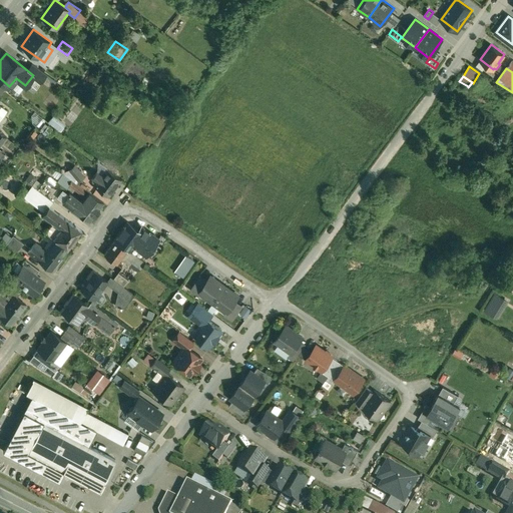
[(49,80),(41,90),(48,95),(56,85),(49,80)]
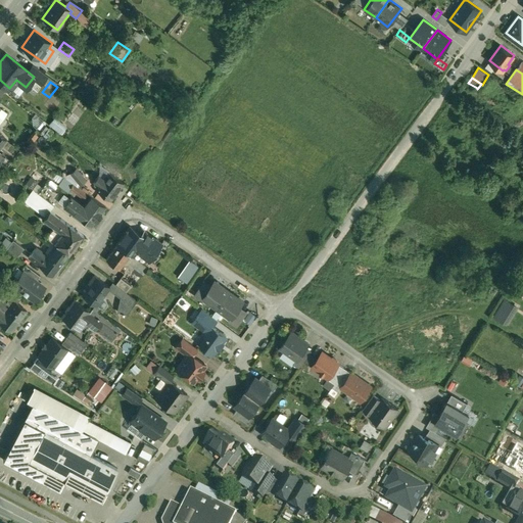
[(468,83),(465,87),(474,93),(477,88),(468,83)]
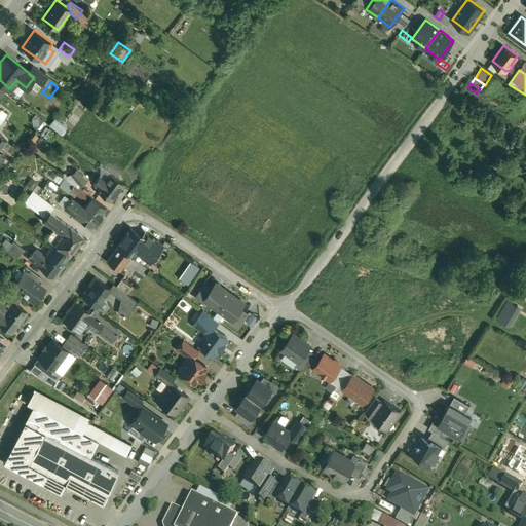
[(467,87),(464,92),(474,99),(477,95),(467,87)]
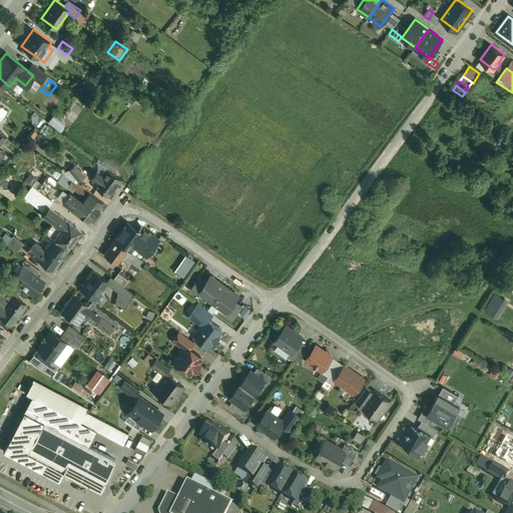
[(0,114),(6,118),(11,110),(4,106),(0,112),(0,114)]
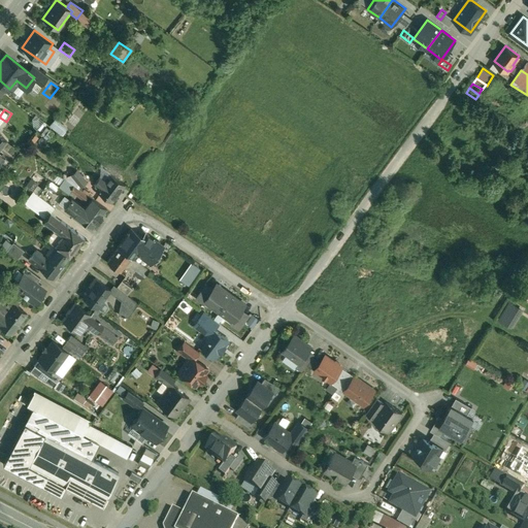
[(39,116),(33,124),(41,130),(47,123),(39,116)]
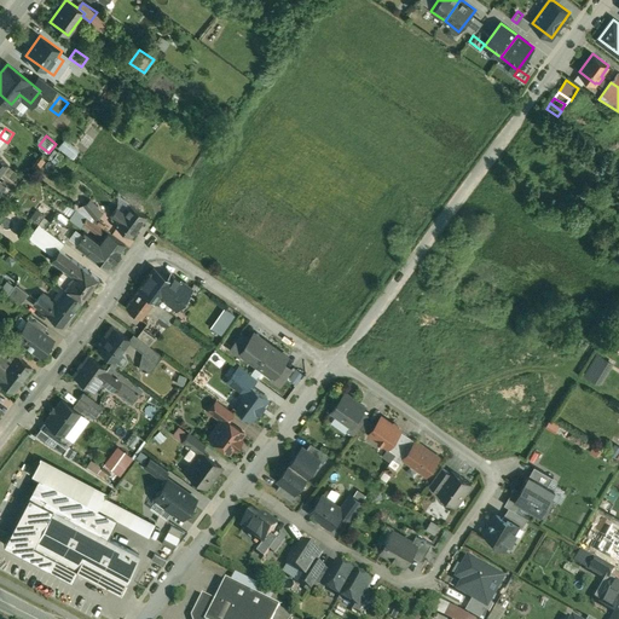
[(69,138),(62,146),(76,158),(84,150),(69,138)]
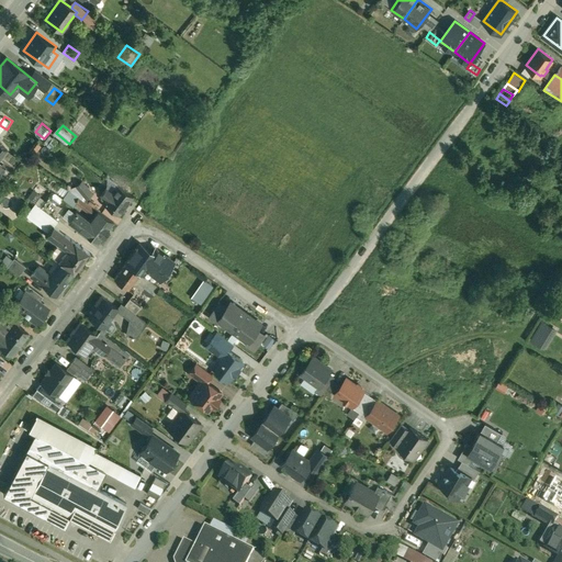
[(46,143),(56,150),(62,143),(52,135),(46,143)]
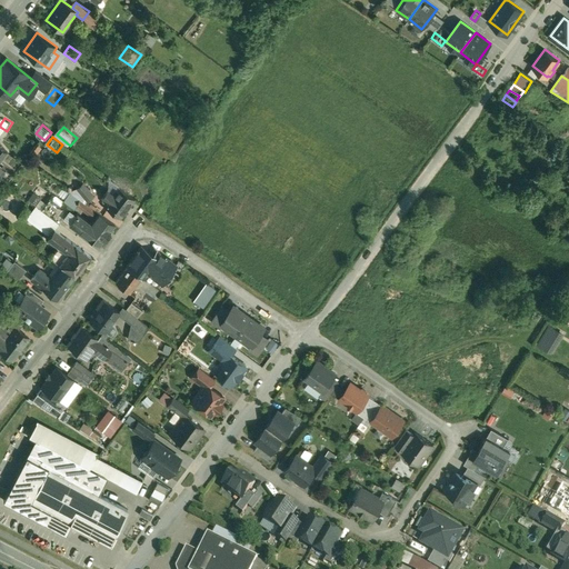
[(59,176),(61,171),(52,167),(50,171),(59,176)]
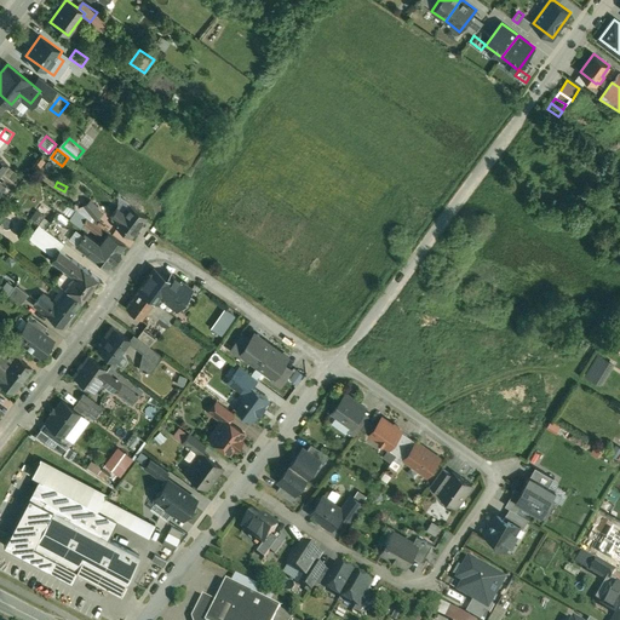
[(102,213),(91,199),(84,205),(95,219),(102,213)]
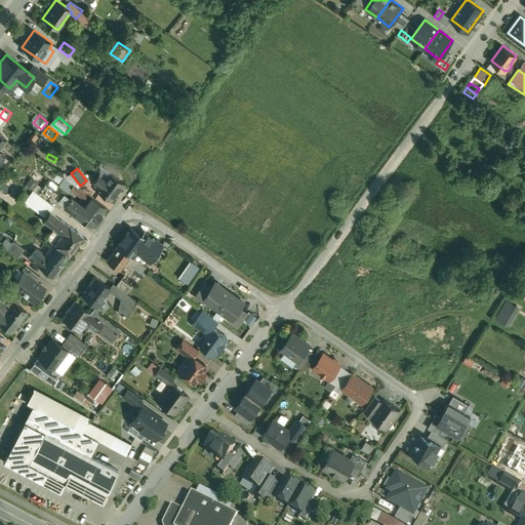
[(110,173),(94,192),(104,199),(106,196),(111,200),(123,184),(110,173)]
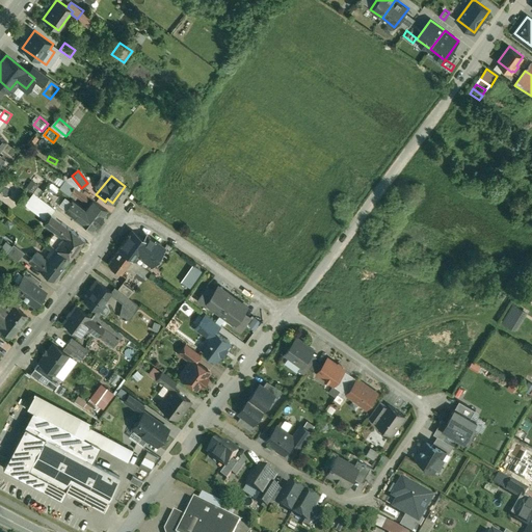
[(88,196),(74,185),(70,191),(84,202),(88,196)]
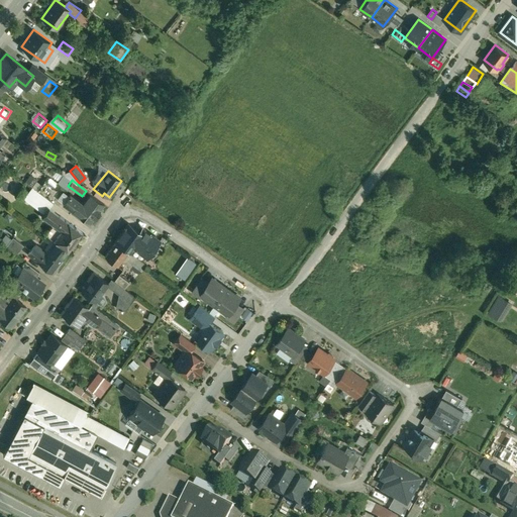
[(32,188),(25,197),(33,203),(40,195),(32,188)]
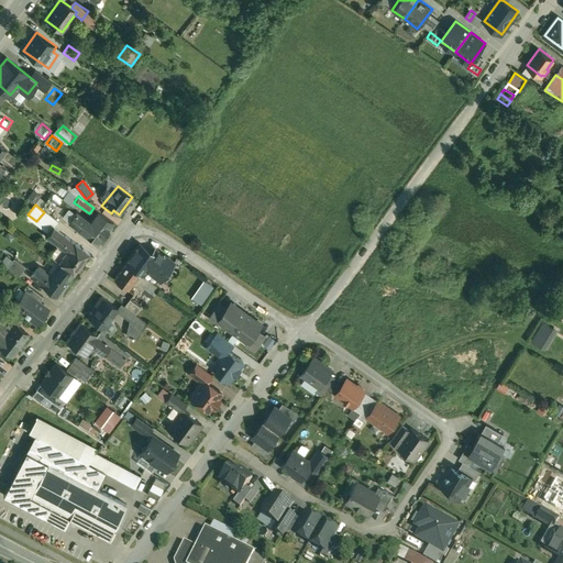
[(74,220),(59,209),(53,218),(70,230),(75,225),(72,223),(74,220)]
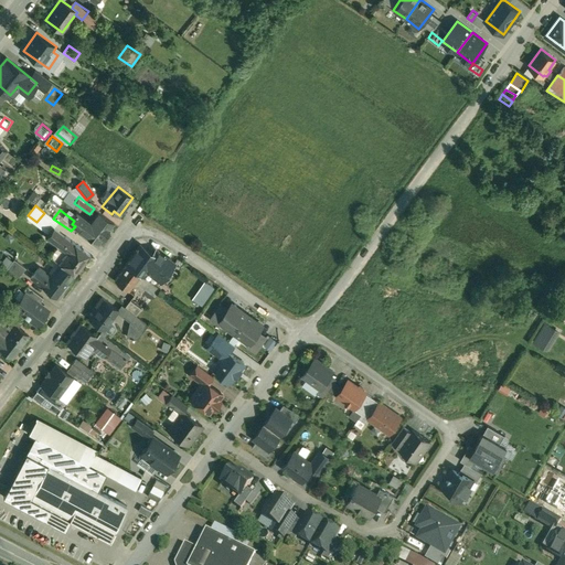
[(98,212),(91,222),(78,214),(74,221),(72,224),(75,226),(98,243),(114,223),(98,212)]
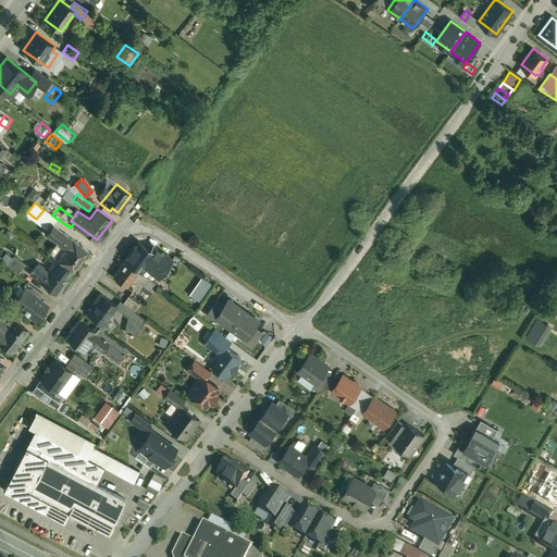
[(65,247),(58,258),(74,270),(88,250),(53,224),(53,223),(46,233),(65,247)]
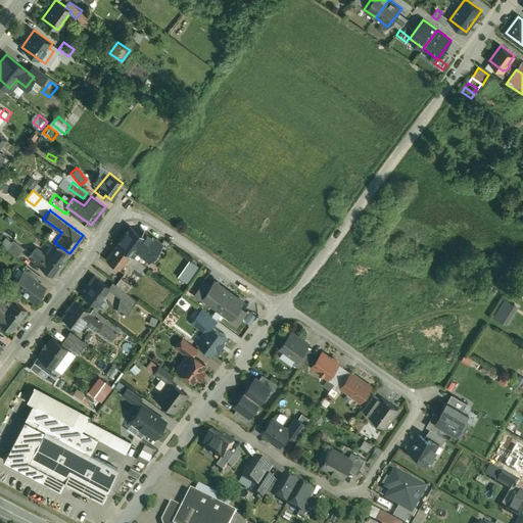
[(144,237),(130,227),(116,244),(130,253),(132,255),(134,252),(139,245),(151,254),(156,246),(144,237)]
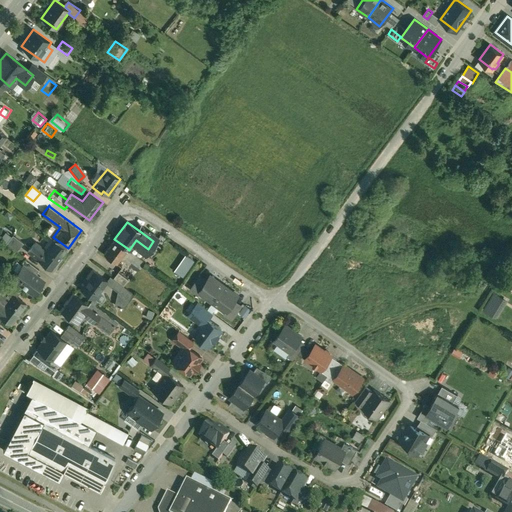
[(12,234),(5,244),(16,252),(23,243),(23,242),(12,234)]
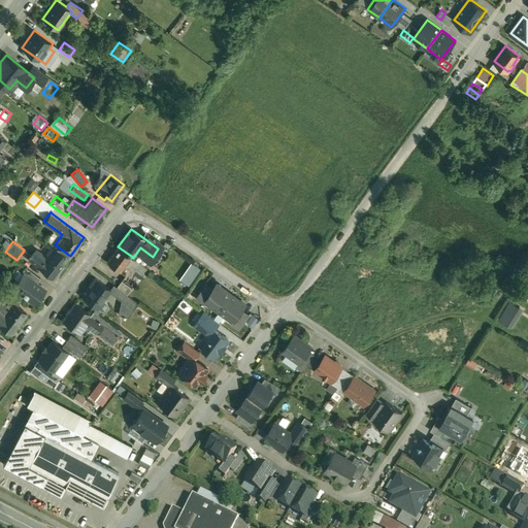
[(44,258),(35,251),(29,259),(54,277),(70,256),(55,244),(44,258)]
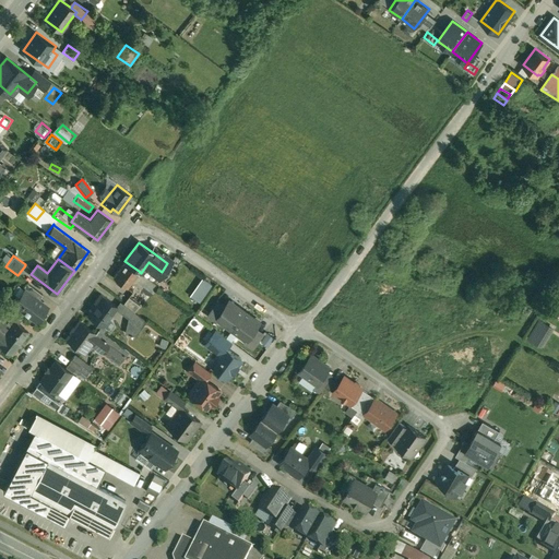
[(139,271),(125,261),(113,276),(127,287),(139,271)]
